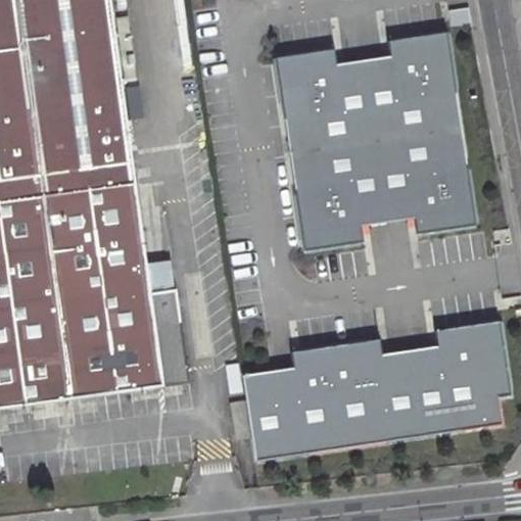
[(0,0),(0,406),(189,380),(177,288),(152,291),(148,259),(111,0),(0,0)]
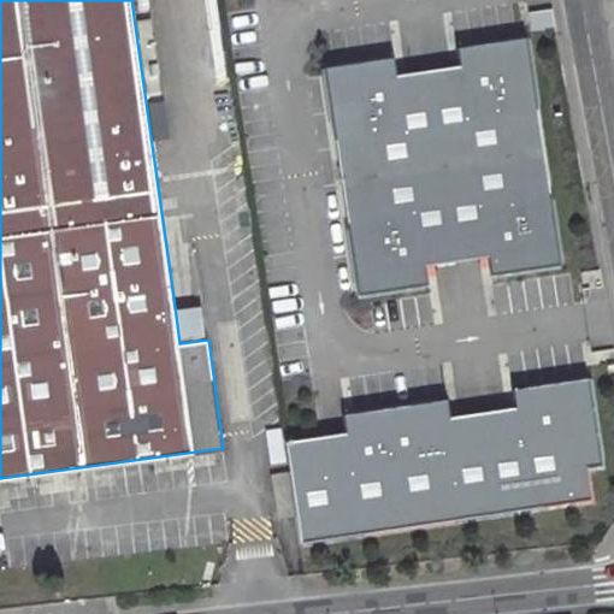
[(553,10),(533,12),(536,27),(555,24),(553,10)]
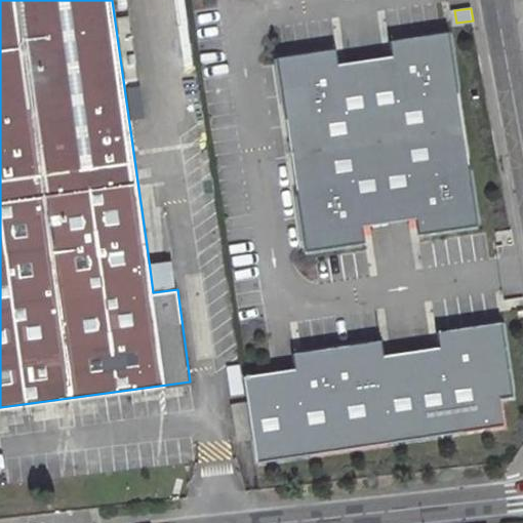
[(338,48),(278,57),(307,250),(367,241),(364,226),(417,218),(419,234),(480,225),(451,32),(391,40),(393,56),(340,64),(338,48)]
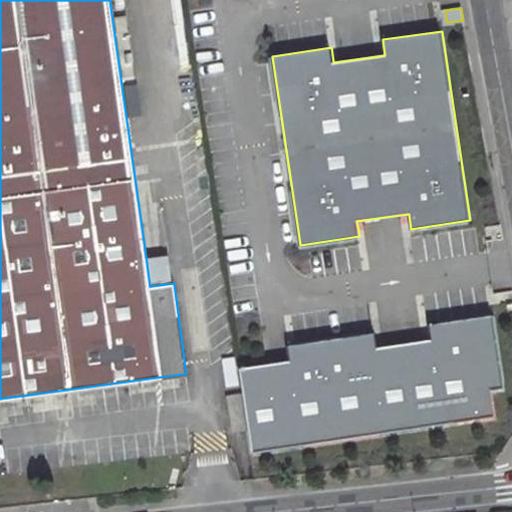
[(170,254),(146,255),(150,286),(174,283),(170,254)]
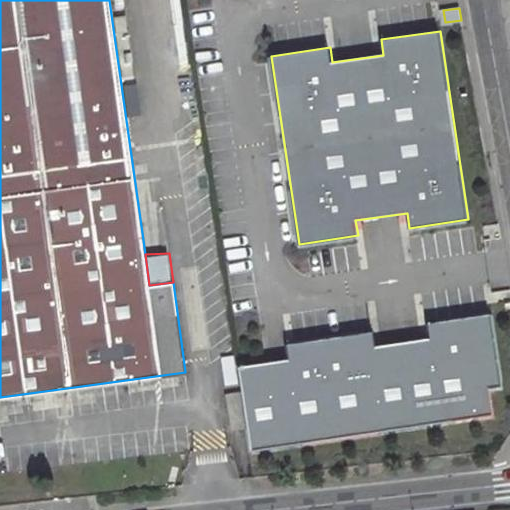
[(239,366),(243,390),(248,425),(252,450),(493,414),(489,387),(501,385),(490,313),(427,322),(429,338),(376,346),(373,330),(286,343),(288,359),(239,366)]
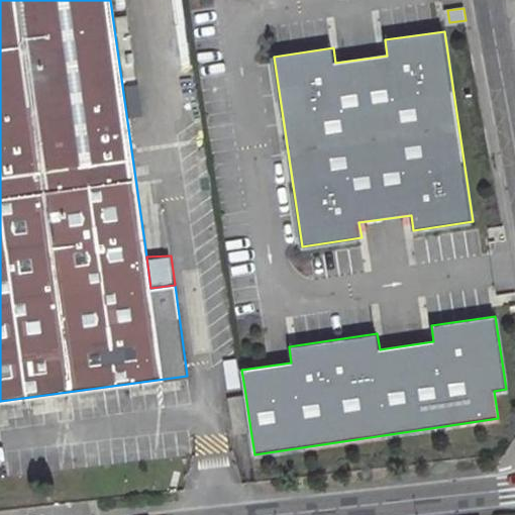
[(245,394),(228,396),(234,431),(250,429),(245,394)]
